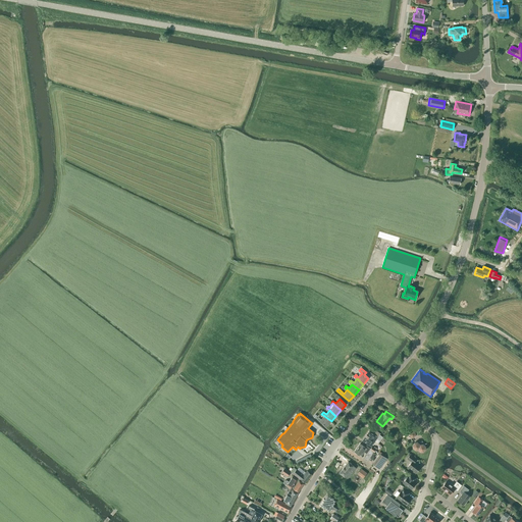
[(326,427),(331,421),(324,416),(321,420),(318,417),(317,419),(326,427)]
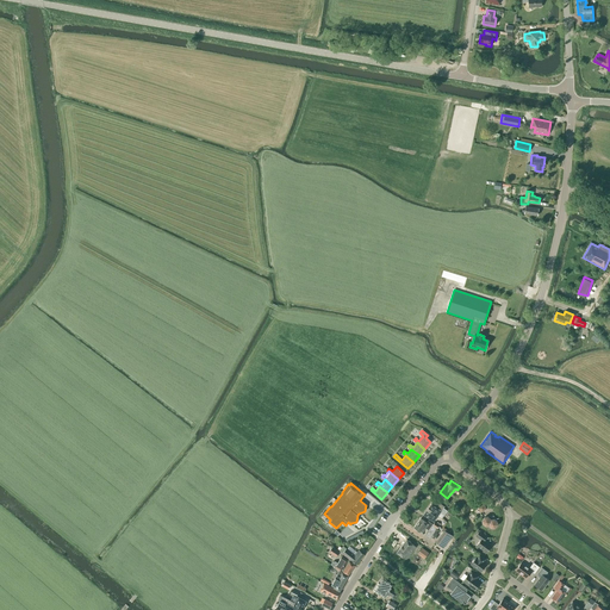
[(431,504),(428,509),(439,516),(444,506),(440,503),(436,508),(431,504)]
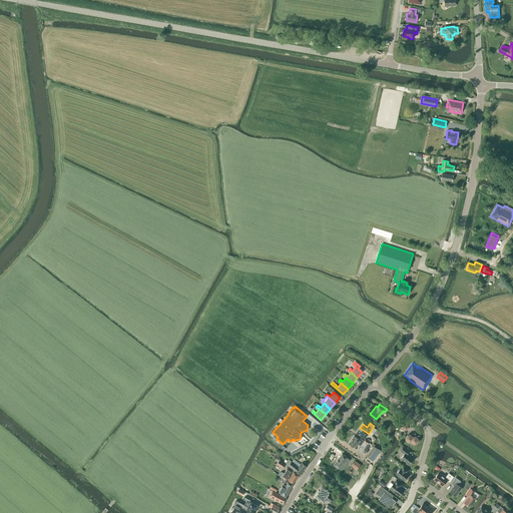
[(362,437),(365,439),(369,434),(360,428),(356,433),(362,437)]
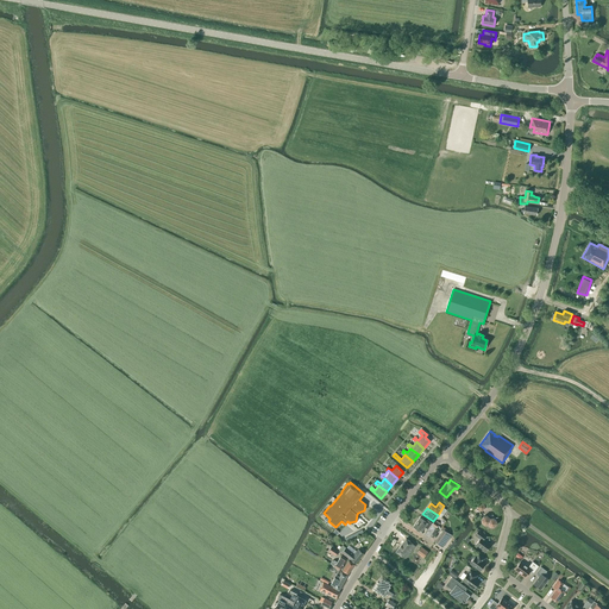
[(494,527),(496,523),(496,521),(493,518),(493,515),(489,515),(488,518),(487,516),(484,516),(481,520),(482,522),(485,525),(488,525),(491,527),(494,527)]
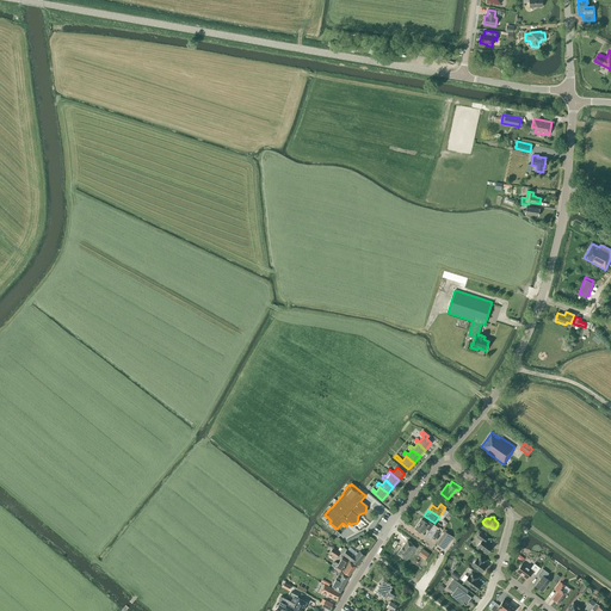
[(433,526),(429,523),(427,524),(421,519),(414,529),(420,534),(420,532),(423,534),(426,529),(430,532),(426,537),(430,539),(431,538),(434,539),(438,536),(436,535),(438,530),(439,528),(439,526),(440,525),(438,523),(437,525),(436,524),(433,526)]
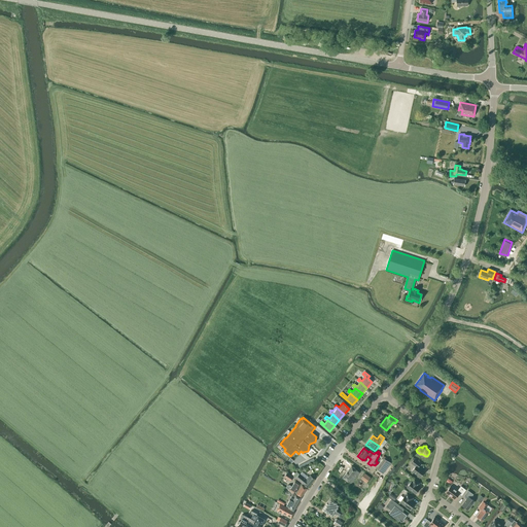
[(383,473),(390,463),(387,461),(388,459),(385,457),(384,458),(383,459),(376,468),(383,473)]
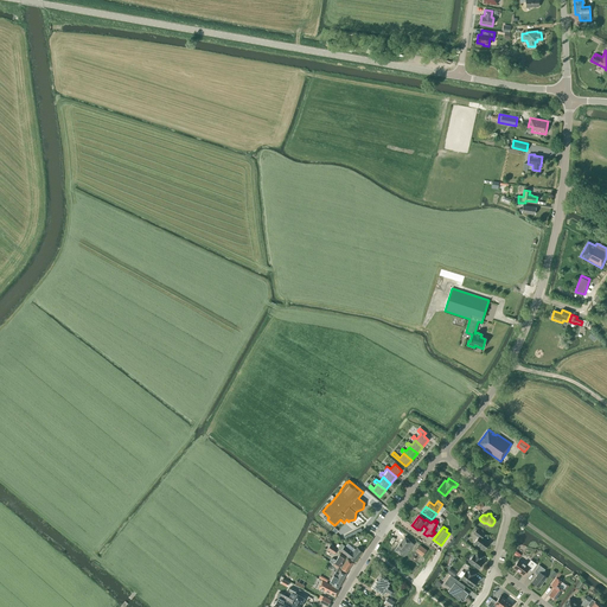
[(490,543),(483,537),(484,535),(477,529),(473,534),(478,537),(474,543),(484,550),(490,543)]
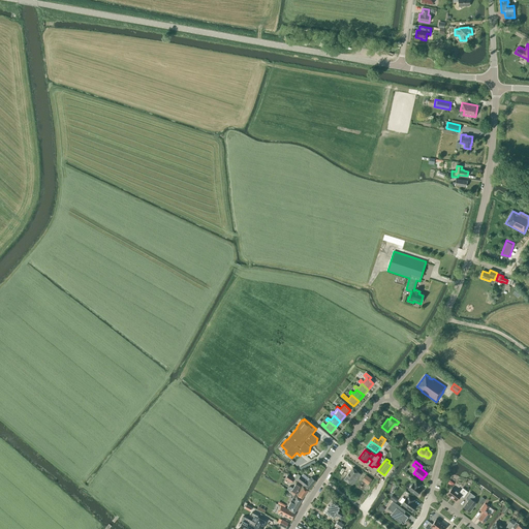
[(349,483),(351,485),(361,474),(352,468),(343,479),(349,484),(349,483)]
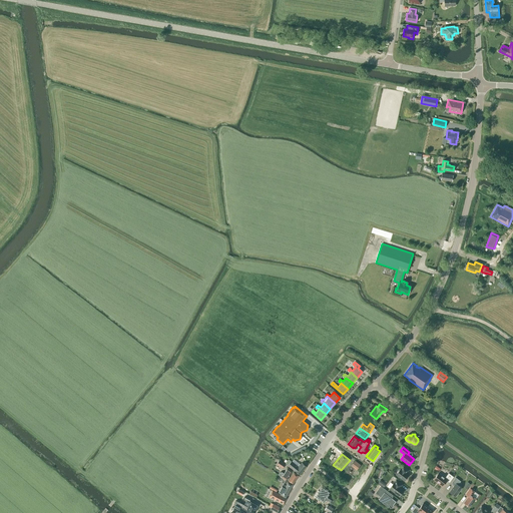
[(289,459),(285,463),(295,471),(296,471),(300,474),(306,467),(302,463),(301,465),(300,464),(298,466),(289,459)]
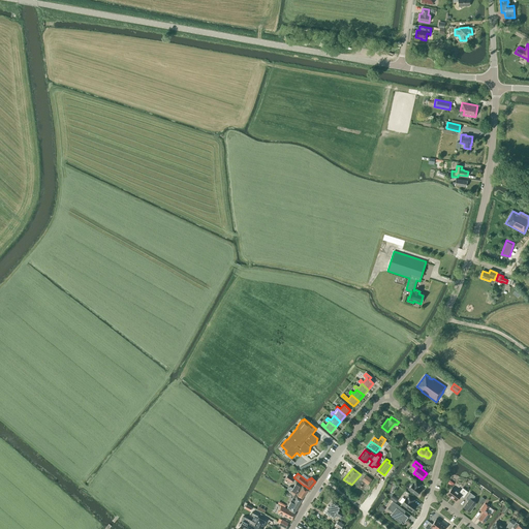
[(285,478),(290,483),(294,478),(288,474),(285,478)]
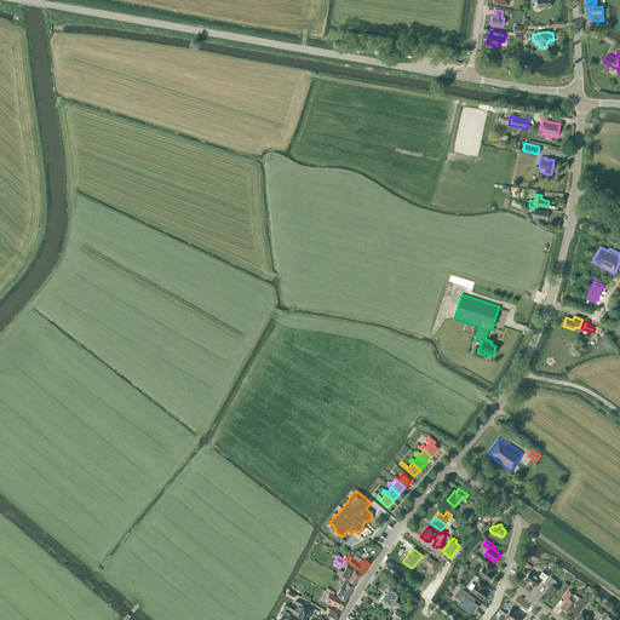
[(424,562),(431,568),(435,562),(429,556),(424,562)]
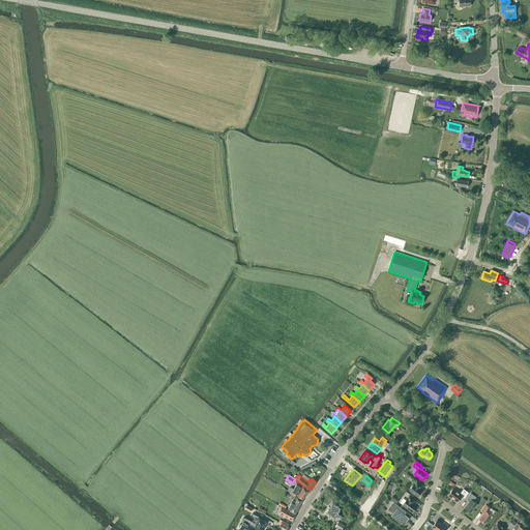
[(409,491),(417,497),(422,491),(419,489),(421,486),(416,481),(414,484),(409,491)]
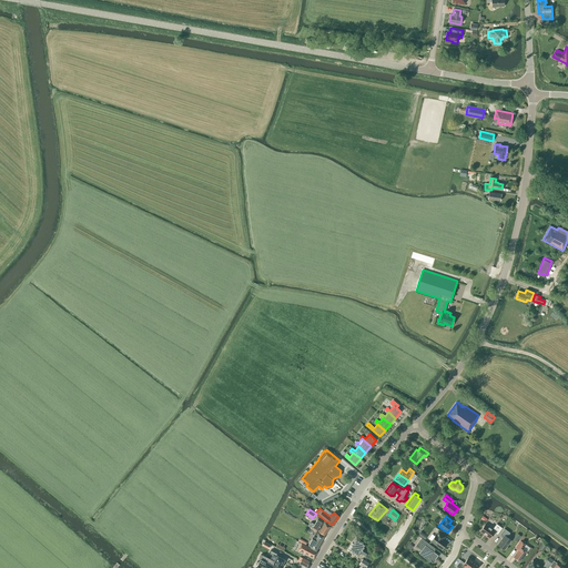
[(331,527),(325,523),(322,528),(320,527),(323,524),(323,523),(324,521),(318,518),(317,520),(317,519),(314,525),(312,523),(310,523),(307,526),(312,528),(317,531),(318,533),(324,537),(331,527)]
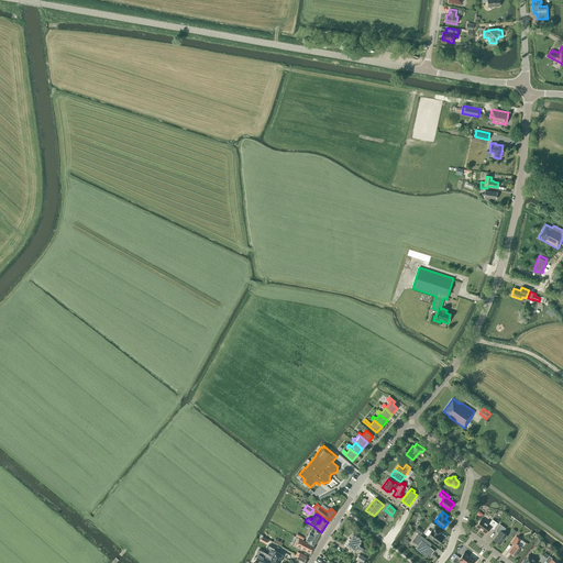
[(482,519),(476,527),(482,530),(482,531),(485,533),(490,527),(493,530),(498,523),(493,519),(488,525),(485,522),(485,521),(484,520),(483,520),(482,520),(482,519)]
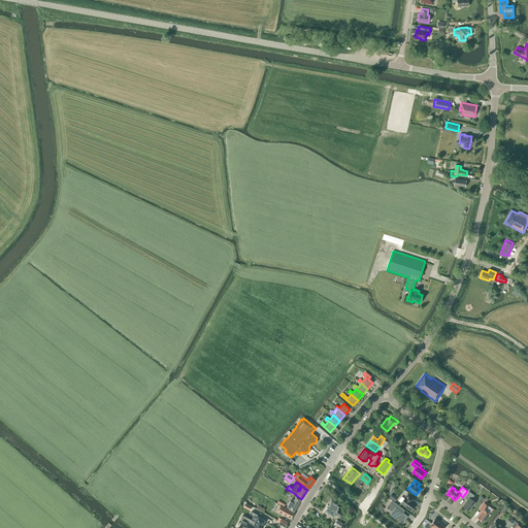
[(467,500),(462,506),(469,512),(475,502),(471,499),(474,495),(469,492),(464,497),(467,500)]
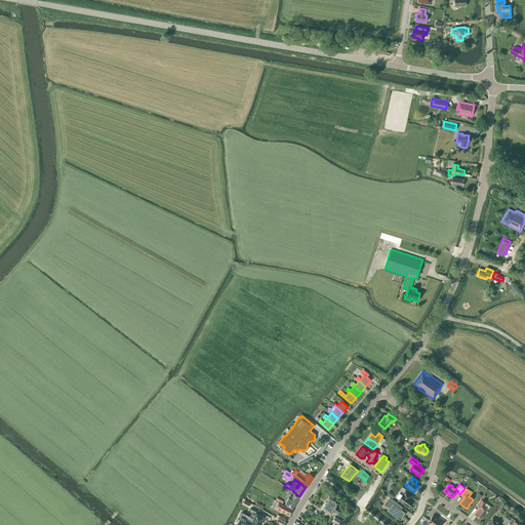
[(293,492),(292,491),(285,505),(287,506),(287,507),(292,509),(299,496),(293,492)]
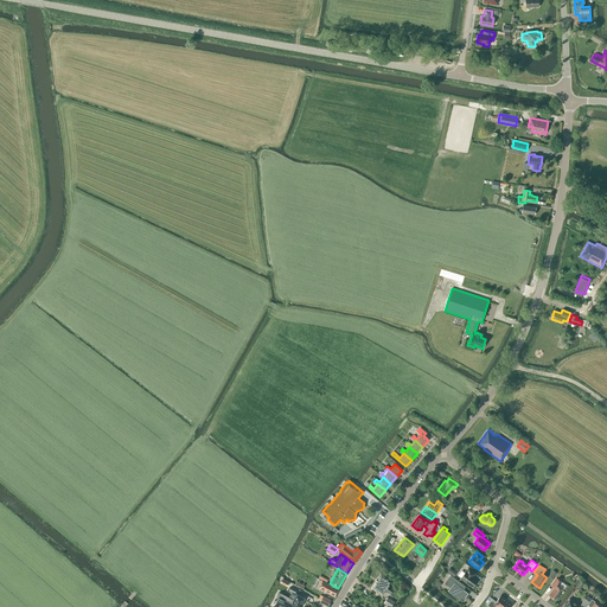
[(478,580),(472,576),(474,573),(468,568),(466,572),(460,579),(472,587),(474,583),(474,585),(478,580)]
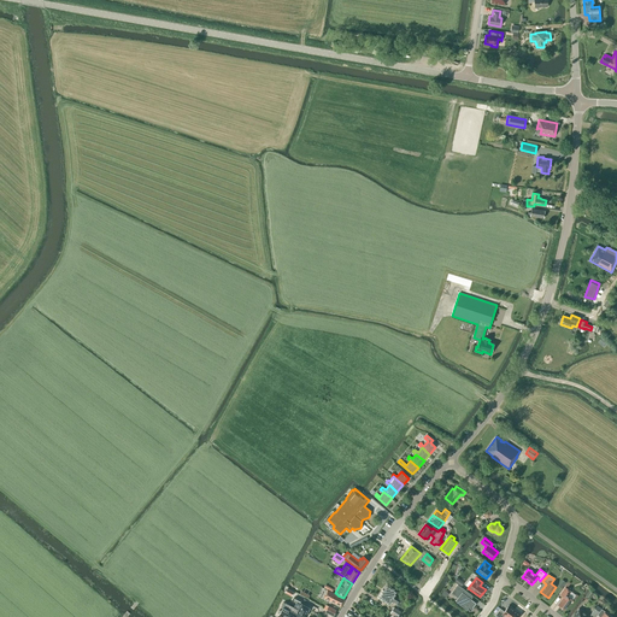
[(392,600),(395,603),(398,598),(394,595),(397,592),(394,589),(394,588),(387,585),(378,598),(386,603),(386,601),(389,604),(392,600)]
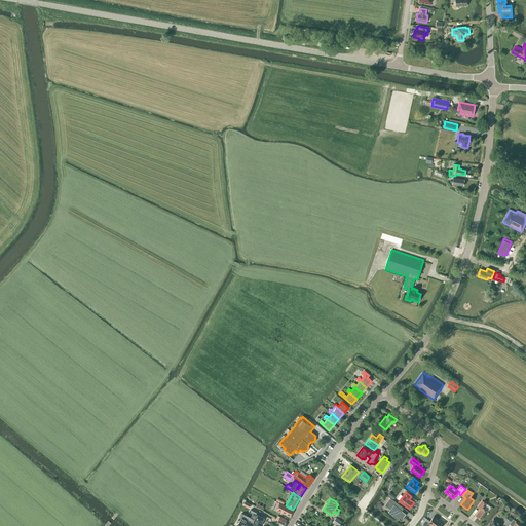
[(385,505),(388,509),(390,510),(388,513),(392,516),(393,515),(397,517),(398,518),(399,519),(402,521),(404,518),(403,518),(406,514),(401,510),(402,508),(390,498),(385,505)]
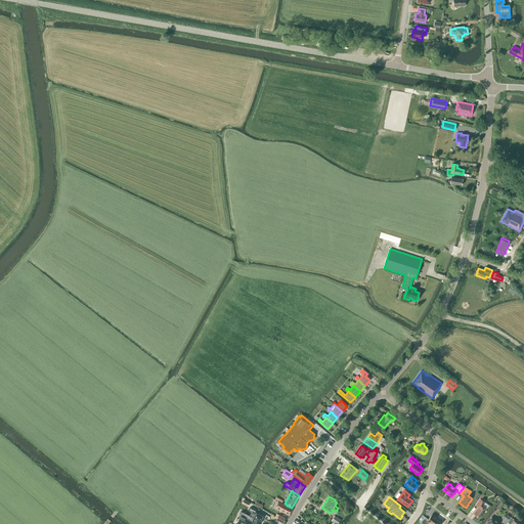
[(474,514),(480,518),(486,510),(482,507),(485,503),(480,498),(476,505),(479,507),(474,514)]
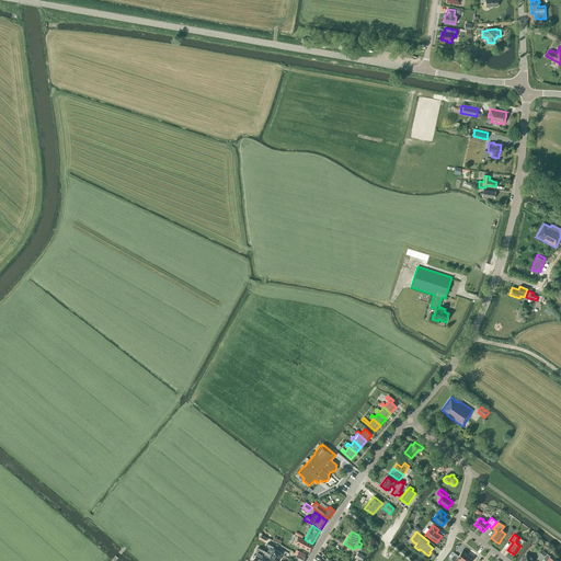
[(298,537),(294,544),(310,551),(313,545),(298,537)]
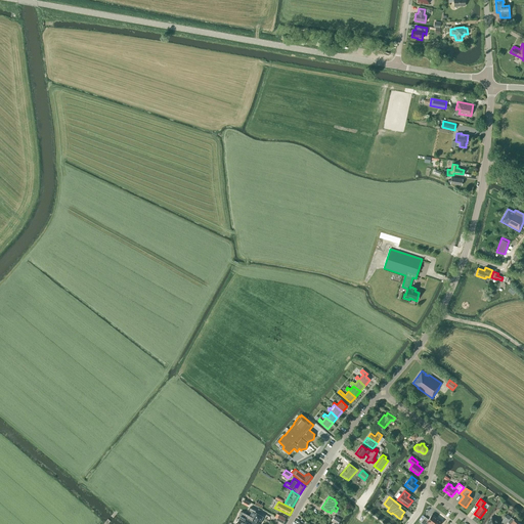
[(239,523),(241,523),(245,518),(247,515),(243,512),(242,514),(239,513),(238,515),(241,516),(238,518),(236,518),(235,520),(236,522),(237,522),(237,523),(239,523),(241,523),(239,523)]
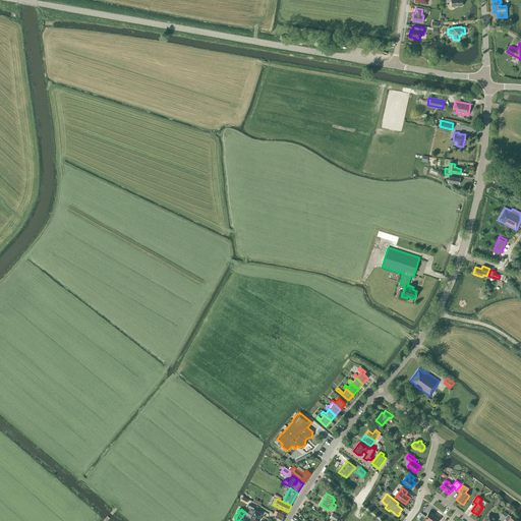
[(254,510),(251,515),(245,512),(243,515),(253,520),(256,520),(258,520),(257,519),(262,514),(254,510)]
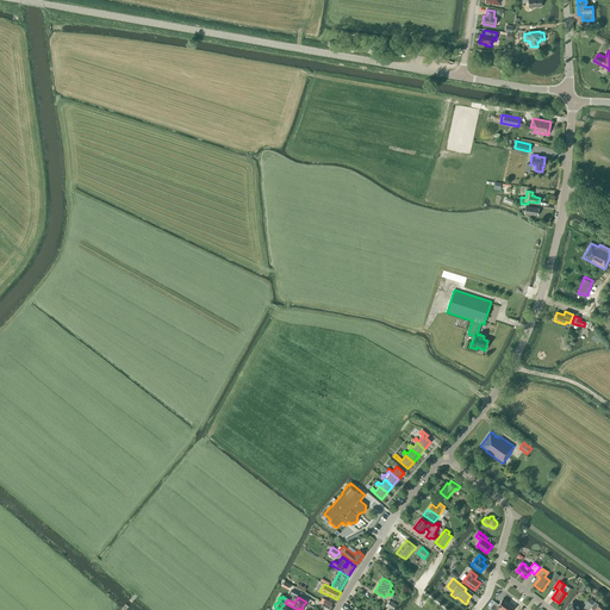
[(503,609),(509,603),(503,598),(498,604),(495,602),(490,609),(491,609),(495,609),(503,609)]
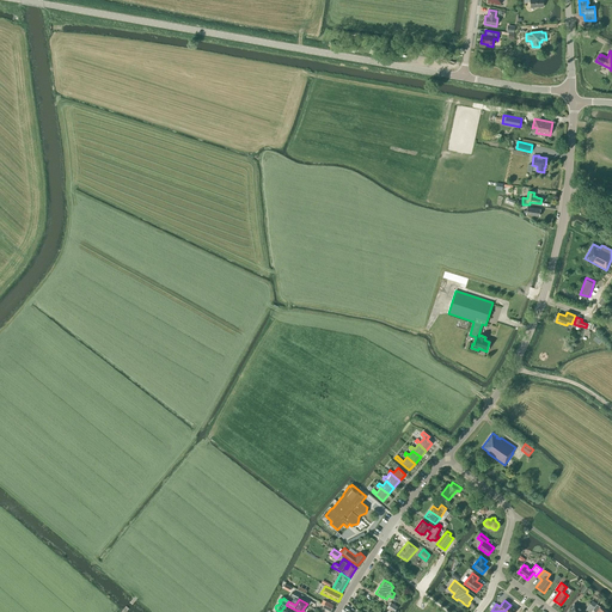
[(326,601),(323,607),(330,611),(334,605),(326,601)]
